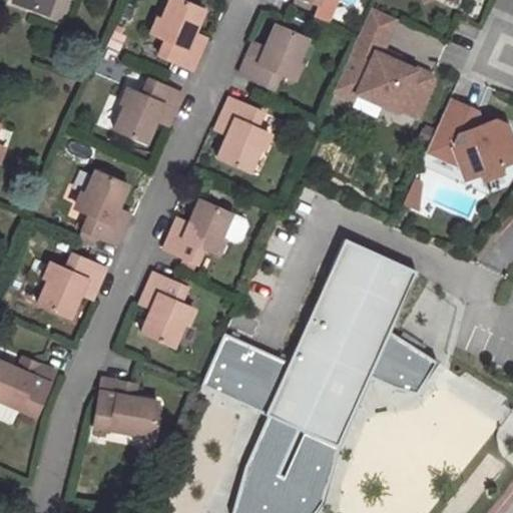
[(11,0),(12,0),(45,13),(49,0),(11,0)]
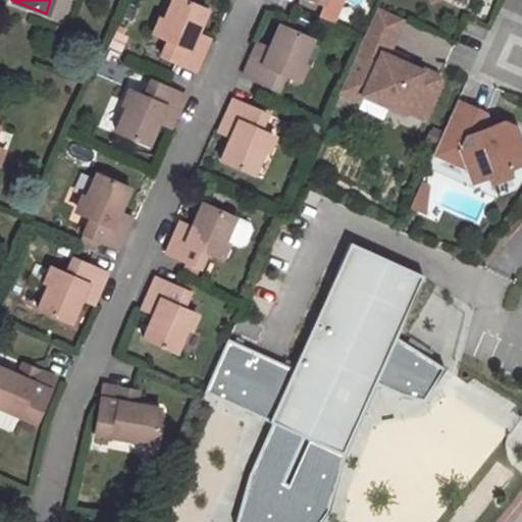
[(191,41),(196,33),(206,10),(181,0),(170,0),(156,36),(166,41),(160,55),(194,70),(199,59),(202,52),(200,45),(191,41)]
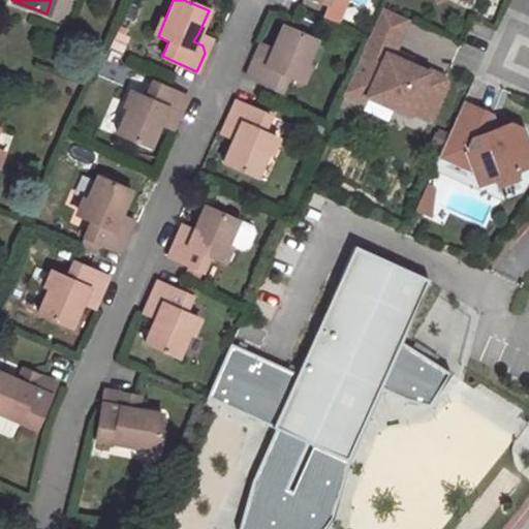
[(406,17),(378,5),(372,22),(398,33),(406,17)]
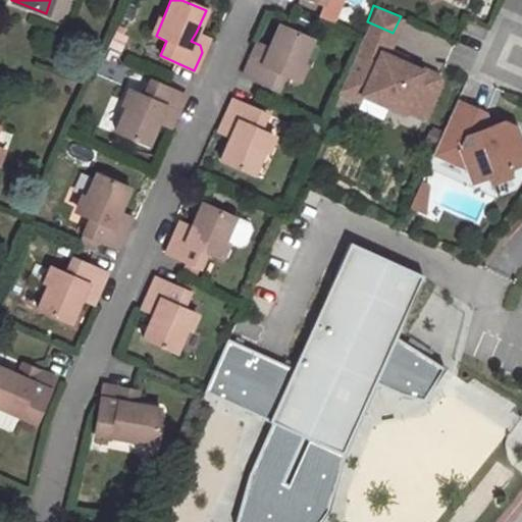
[(393,33),(367,21),(361,34),(335,90),(355,98),(358,92),(402,111),(403,107),(421,115),(437,81),(434,73),(420,67),(419,69),(383,54),(393,33)]
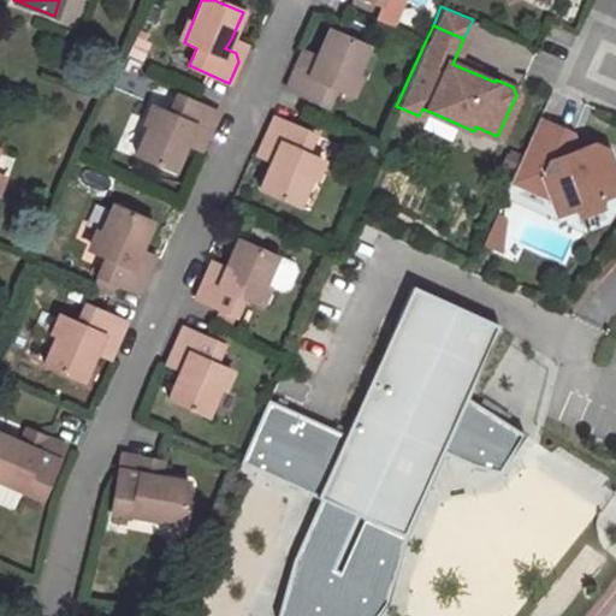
[(330,30),(318,57),(313,69),(304,64),(296,66),(292,73),(286,89),(325,106),(332,88),(347,93),(366,47),(330,30)]
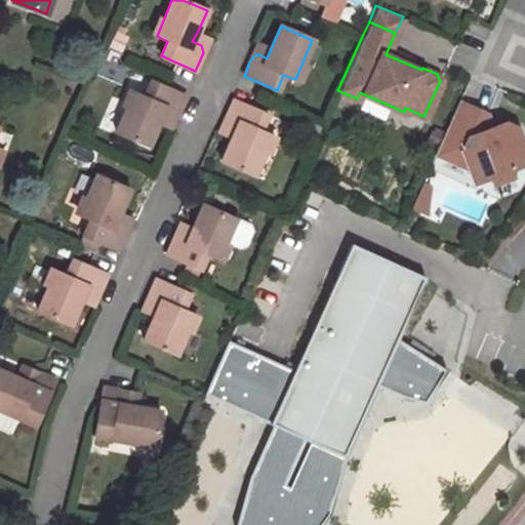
[(209,38),(197,33),(192,41),(201,45),(203,52),(209,38)]
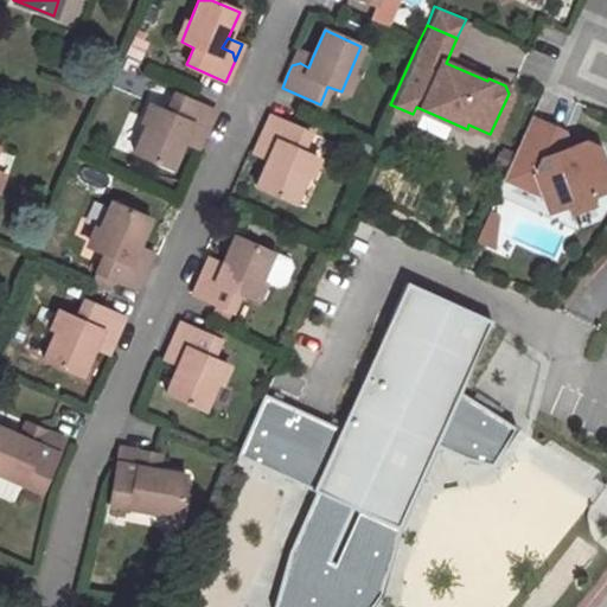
[(308,68),(313,56),(299,50),(292,65),(300,63),(308,68)]
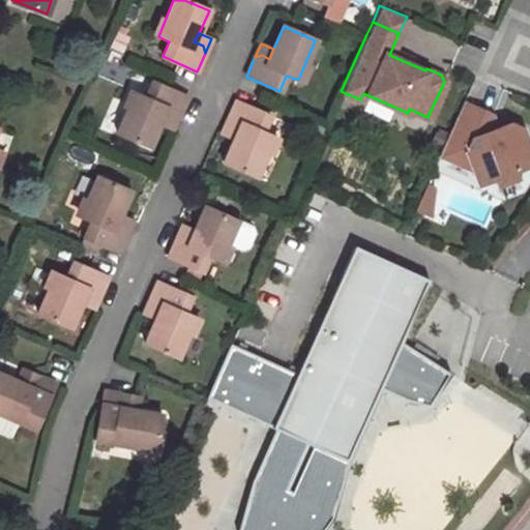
[(149,148),(158,125),(163,116),(168,119),(176,115),(178,111),(184,96),(151,81),(144,98),(134,93),(117,134),(149,148)]
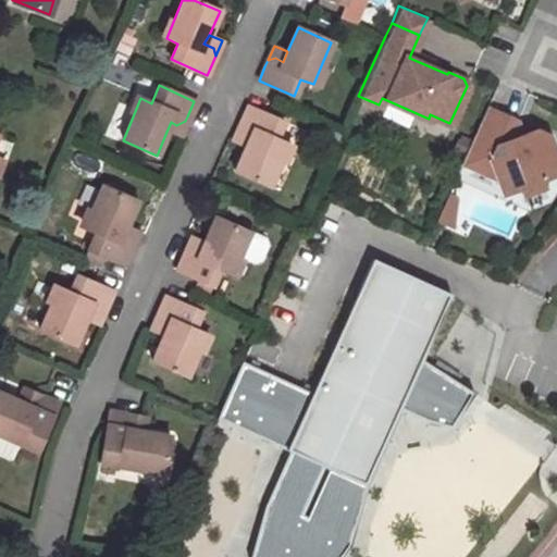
[(242,120),(238,126),(243,136),(247,138),(245,147),(234,171),(269,186),(287,145),(275,138),(282,122),(248,106),(242,120)]
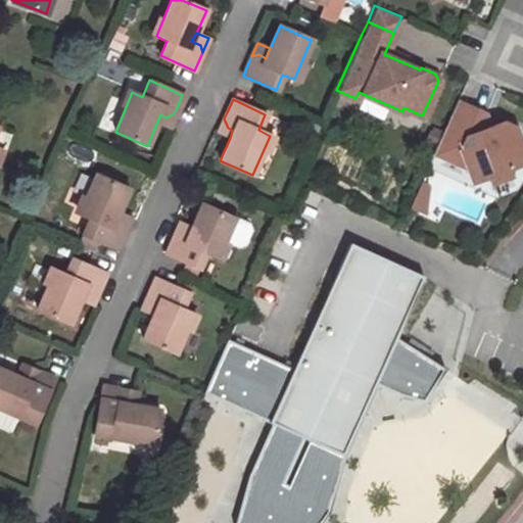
[(484,111),(457,99),(432,152),(443,157),(445,152),(459,147),(466,168),(471,181),(484,176),(487,178),(489,183),(510,175),(508,170),(510,167),(522,161),(522,148),(514,125),(503,120),(489,124),(478,129),(478,127),(484,111)]
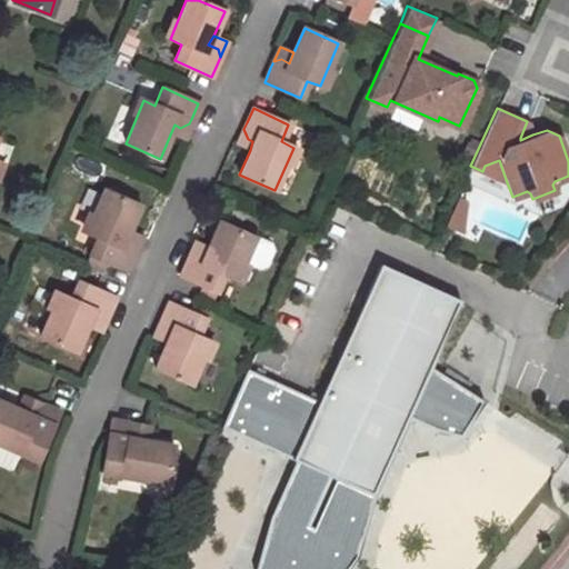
[(532,135),(527,121),(520,138),(520,140),(532,135)]
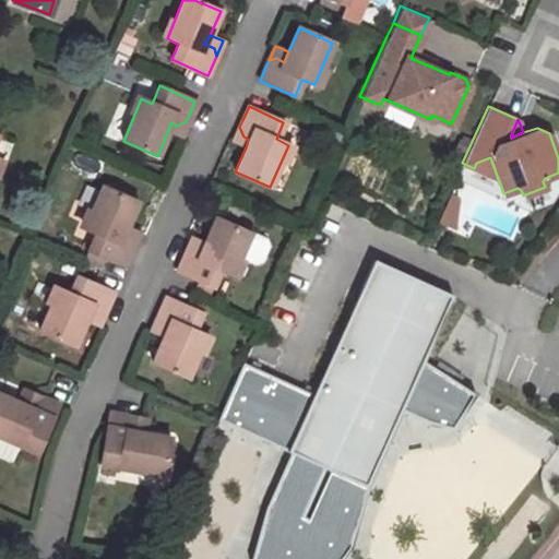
[(171,122),(167,132),(179,138),(186,121),(177,126),(171,122)]
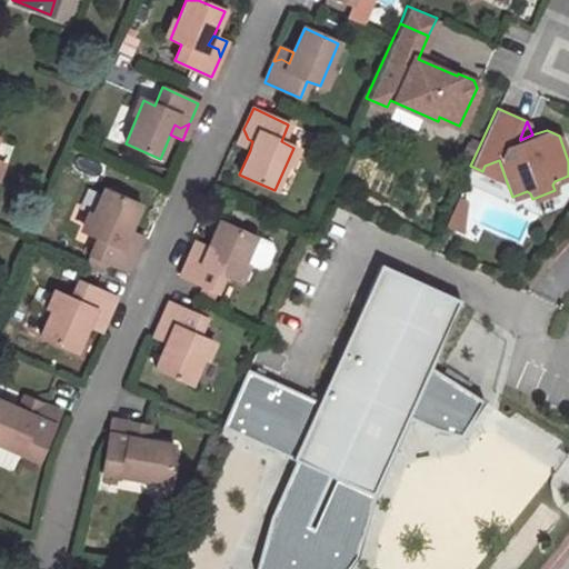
[(248,139),(243,129),(238,145),(250,150),(252,141),(248,139)]
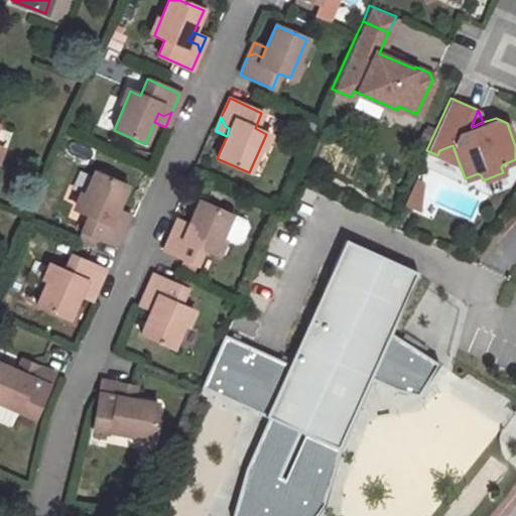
[(439,150),(437,155),(460,165),(453,145),(439,150)]
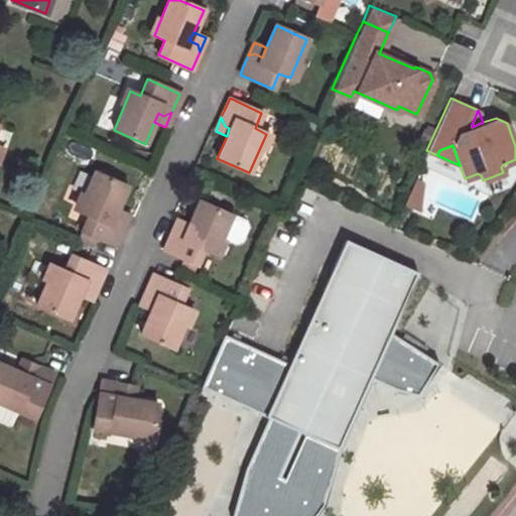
[(89,215),(82,232),(97,238),(115,246),(119,235),(123,227),(119,219),(113,216),(117,208),(126,185),(95,171),(77,210),(89,215)]
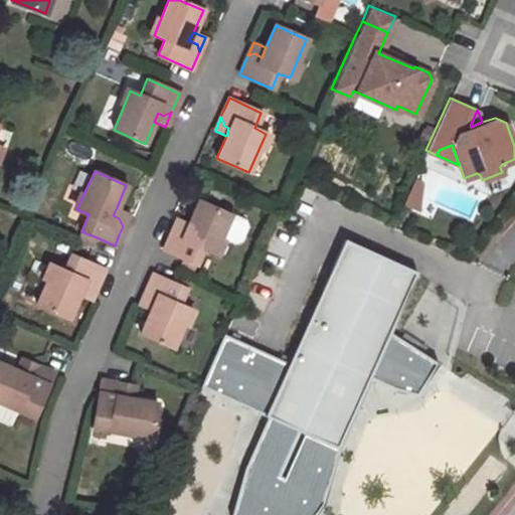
[(197,200),(187,223),(184,230),(178,227),(171,230),(167,239),(163,249),(195,264),(202,248),(213,253),(219,239),(230,214),(197,200)]
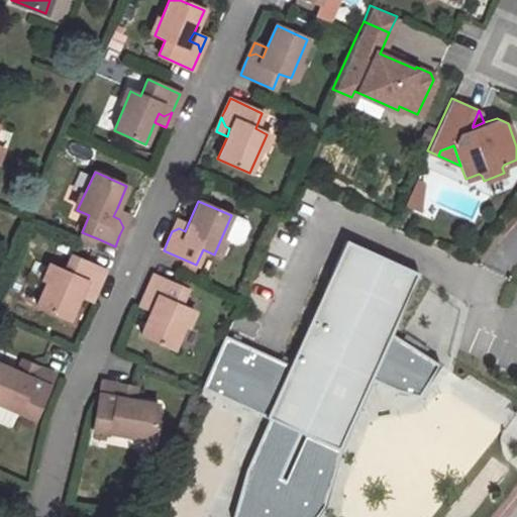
[(129,214),(117,208),(113,216),(119,219),(123,227),(129,214)]
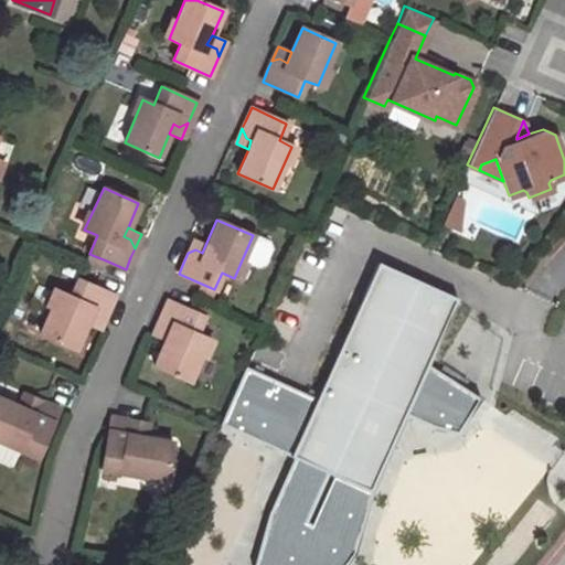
[(253,235),(241,263),(255,268),(264,265),(270,251),(266,242),(253,235)]
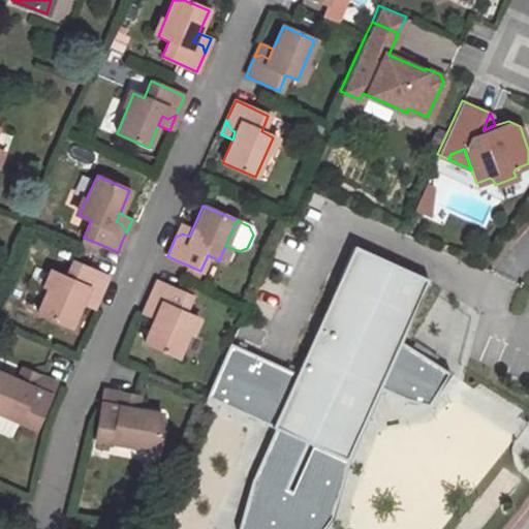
[(189,237),(192,229),(181,224),(176,237),(183,234),(189,237)]
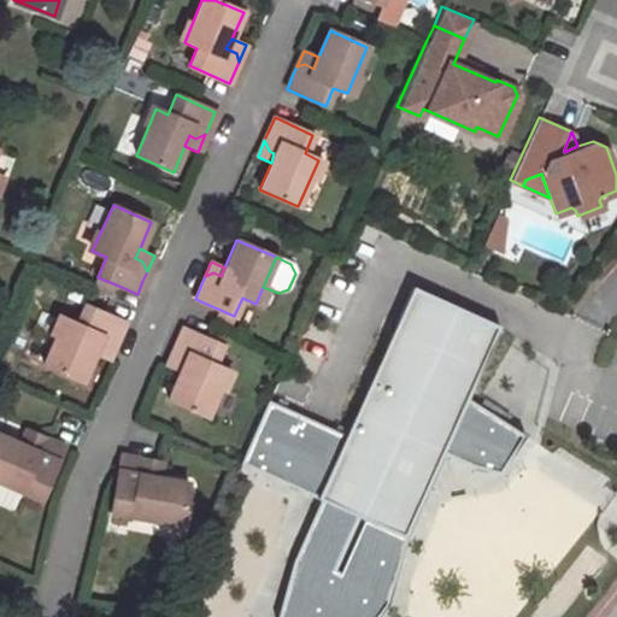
[(98,277),(92,292),(109,299),(116,285),(98,277)]
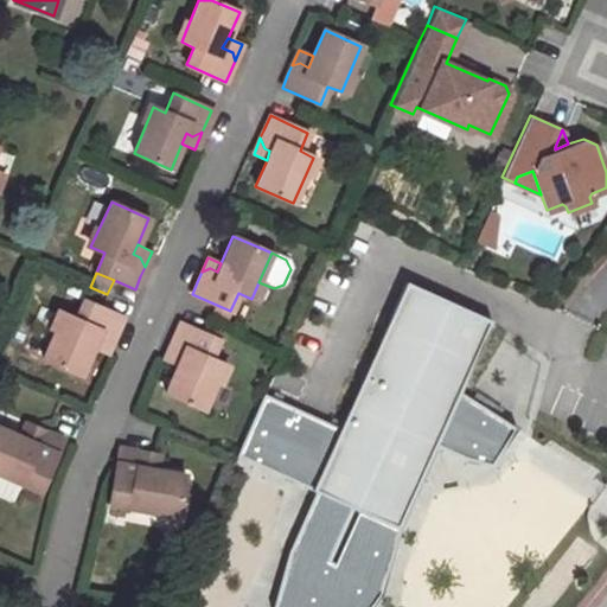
[(339,428),(262,395),(235,458),(313,493),(287,554),(273,606),(371,606),(381,595),(330,562),(352,510),(356,511),(356,512),(397,531),(435,446),(465,459),(464,460),(492,467),(499,454),(508,440),(515,428),(458,393),(490,320),(404,282),(339,428)]
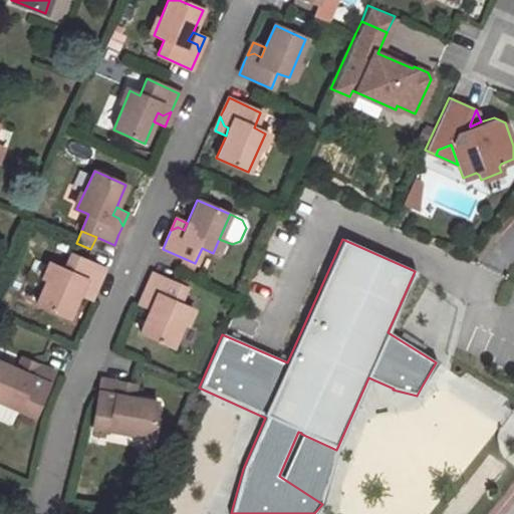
[(67,317),(77,295),(81,287),(88,290),(94,287),(97,281),(102,269),(70,254),(64,270),(53,265),(36,303),(67,317)]
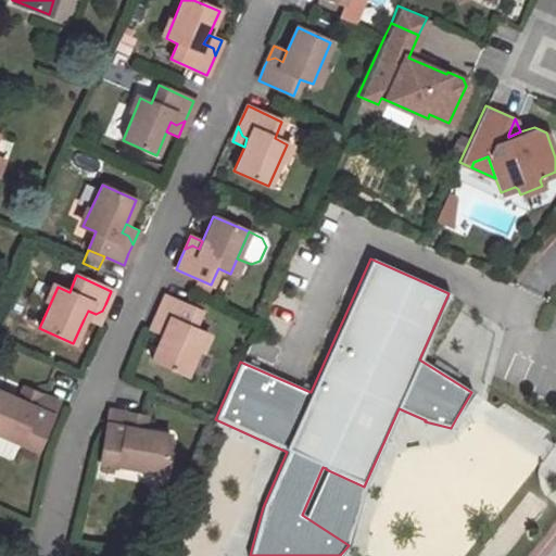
[(159,307),(155,317),(159,325),(165,327),(163,335),(151,359),(186,375),(204,333),(192,328),(200,311),(164,295),(159,307)]
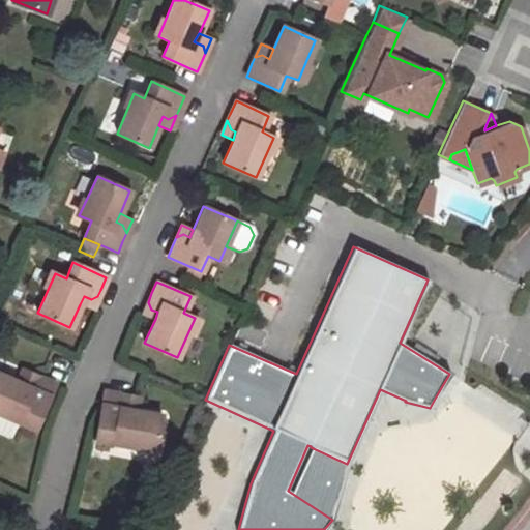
[(84,296),(80,304),(92,310),(97,296),(91,299),(84,296)]
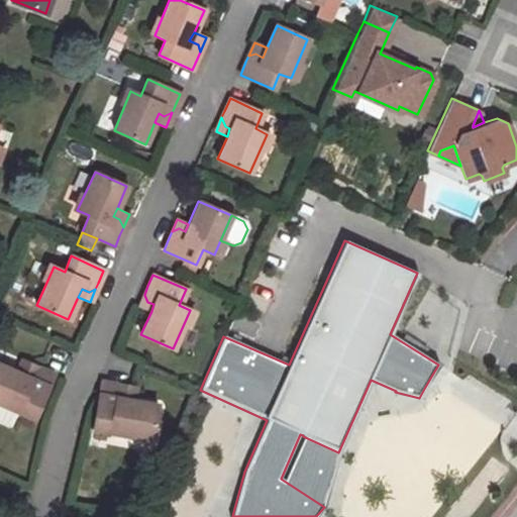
[(147,302),(144,295),(139,306),(151,311),(153,304),(147,302)]
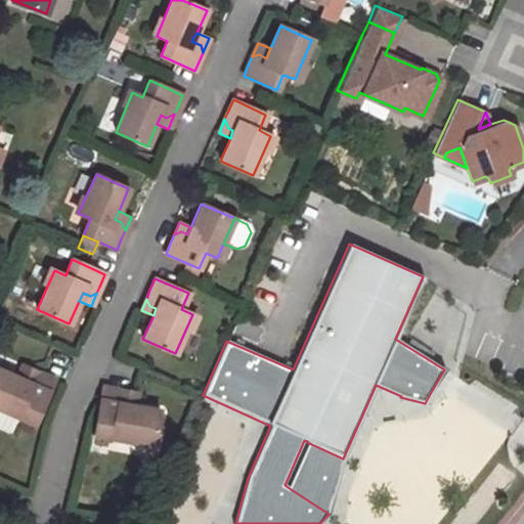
[(29,374),(34,370),(22,365),(15,379),(24,383),(29,374)]
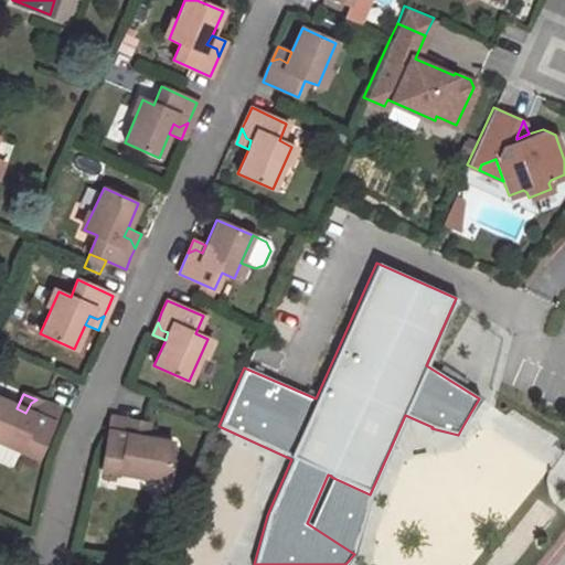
[(59,409),(36,400),(31,403),(25,413),(17,408),(0,401),(0,440),(38,458),(59,409)]
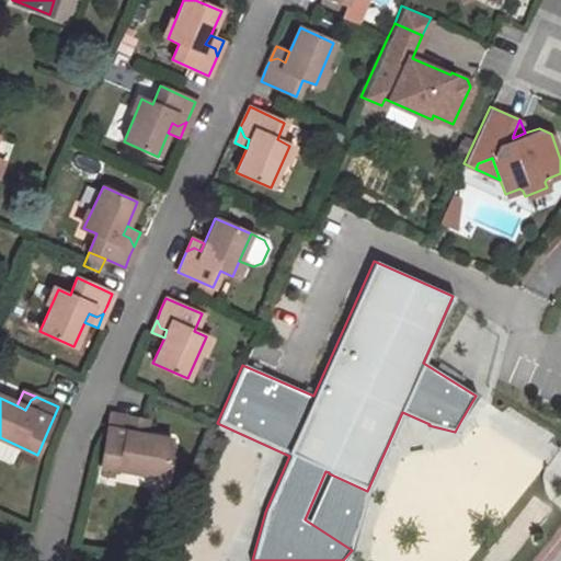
[(169,439),(144,435),(135,434),(136,425),(133,418),(110,414),(107,424),(101,466),(163,476),(169,439)]
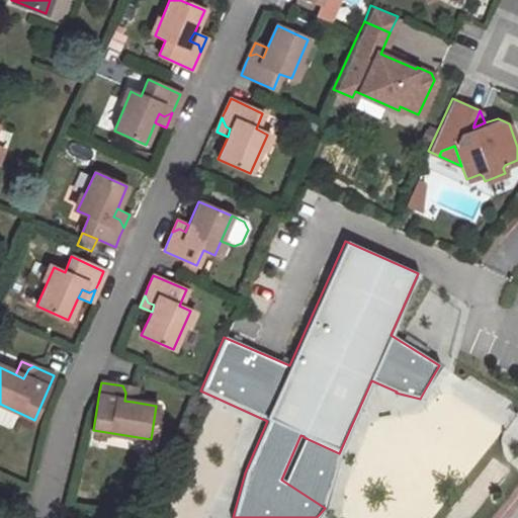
[(124,401),(133,402),(135,387),(122,385),(125,393),(124,401)]
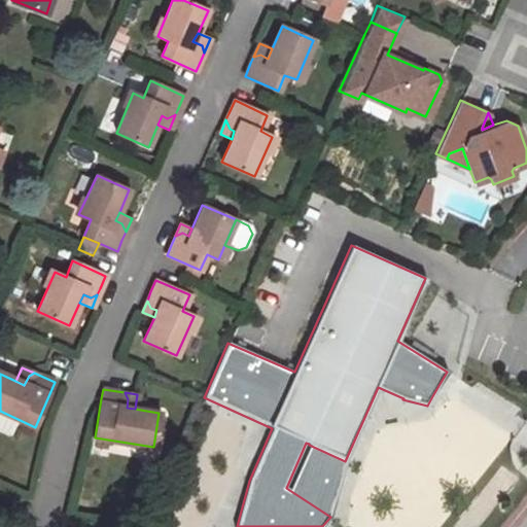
[(330,517),(345,461),(309,445),(309,444),(306,443),(286,488),(330,517)]
